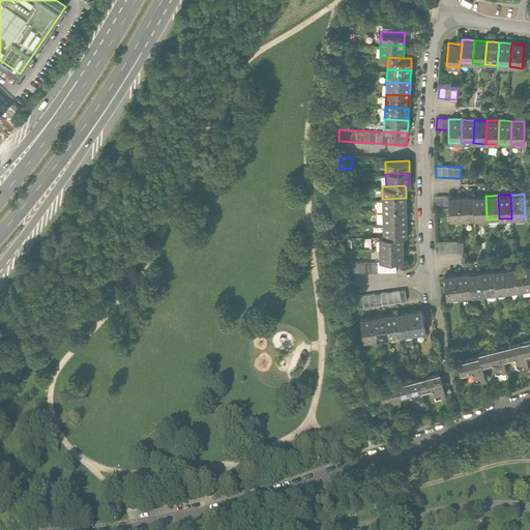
[(436,197),(436,208),(448,207),(448,198),(448,196),(436,197)]
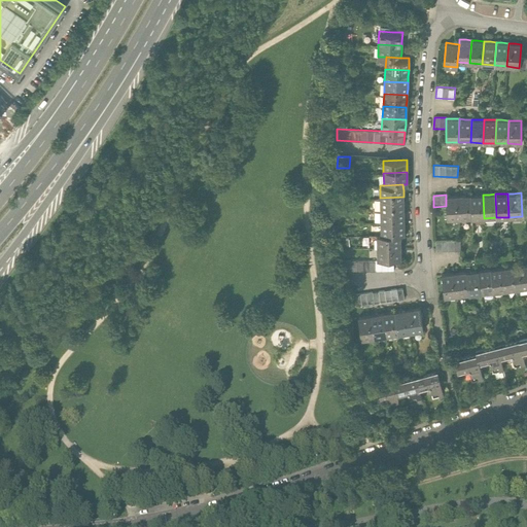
[(464,196),(458,196),(459,219),(471,218),(470,195),(464,196)]
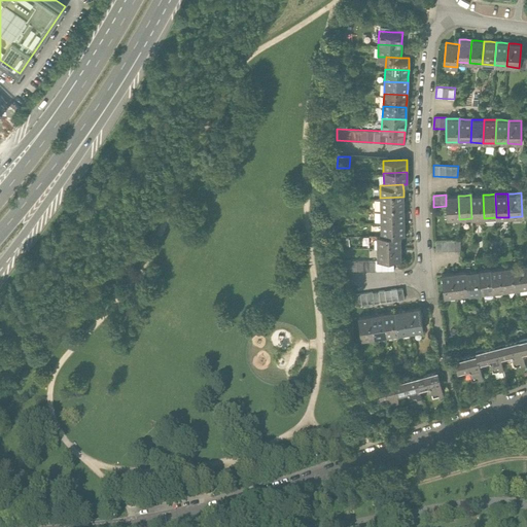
[(471,218),(484,218),(483,195),(477,195),(470,195),(471,218)]
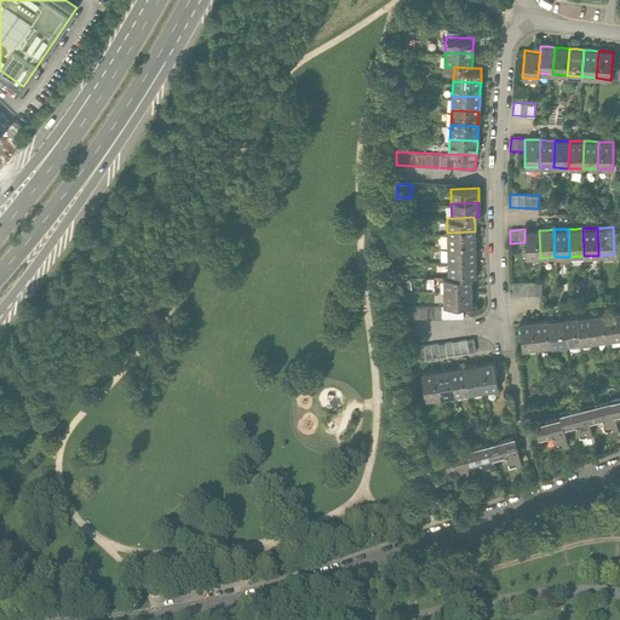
[(526,258),(540,258),(539,230),(533,230),(524,231),(524,242),(526,258)]
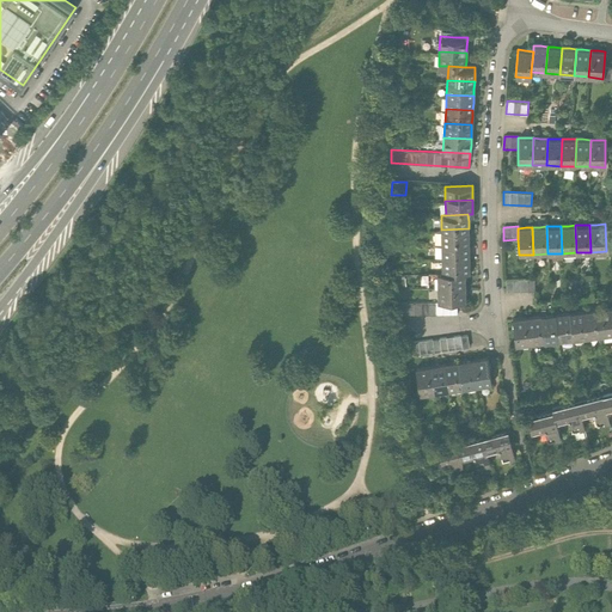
[(441,244),(469,243),(469,236),(469,228),(441,230),(441,244)]
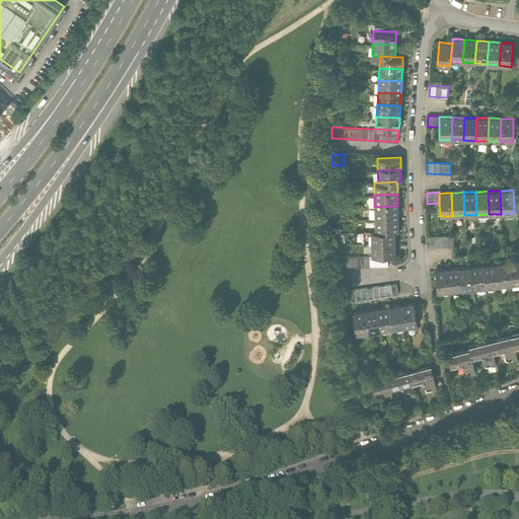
[(375,219),(397,218),(397,212),(397,206),(374,207),(375,219)]
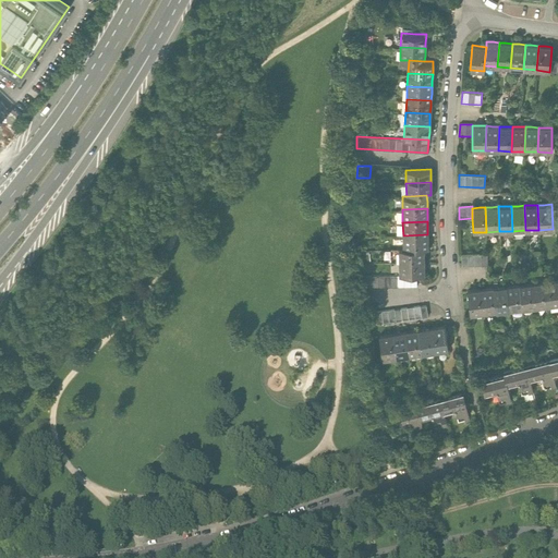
[(427,234),(403,235),(403,249),(423,247),(428,247),(427,241),(427,234)]
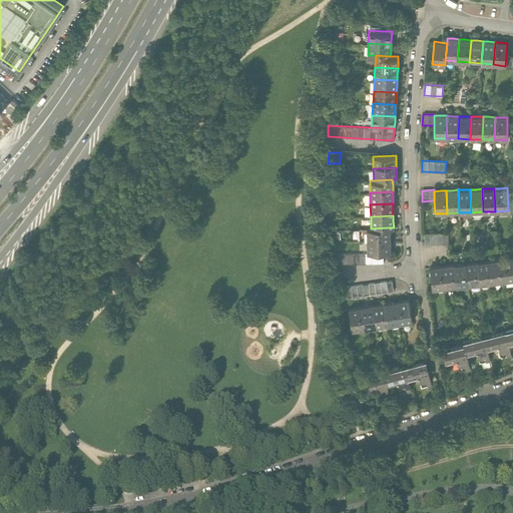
[(367,240),(390,239),(390,233),(389,227),(371,228),(367,228),(367,240)]
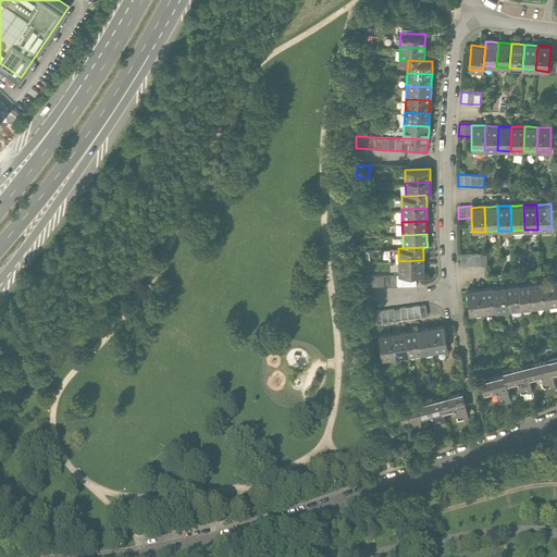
[(370,250),(360,251),(360,260),(371,259),(370,250)]
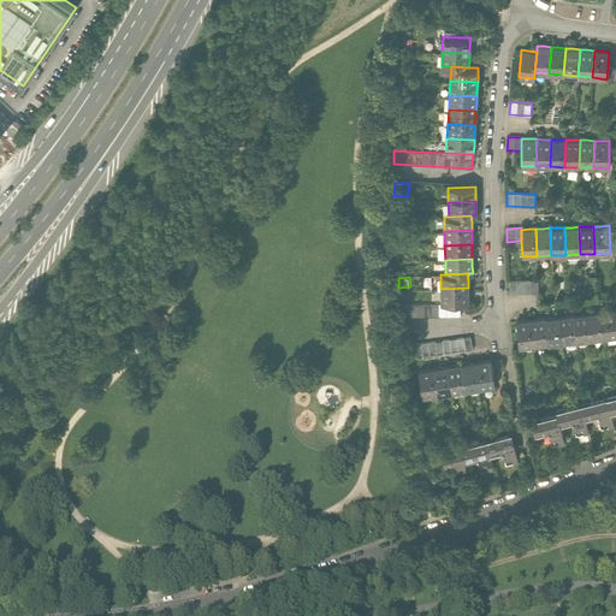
[(538,279),(509,280),(509,294),(538,292),(538,279)]
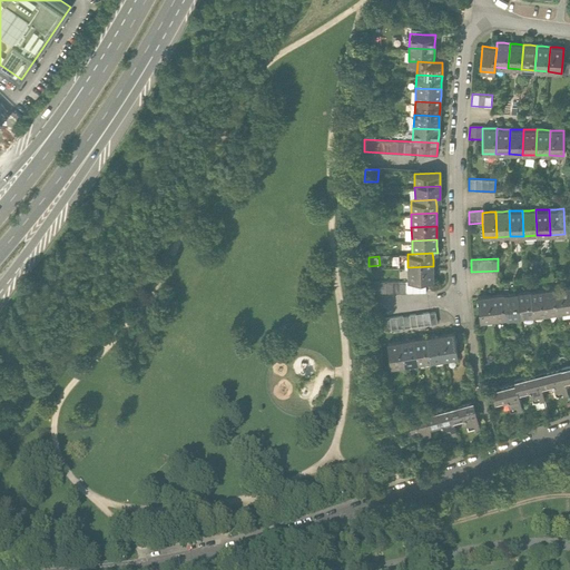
[(433,266),(408,267),(408,281),(425,281),(433,281),(433,273),(433,266)]
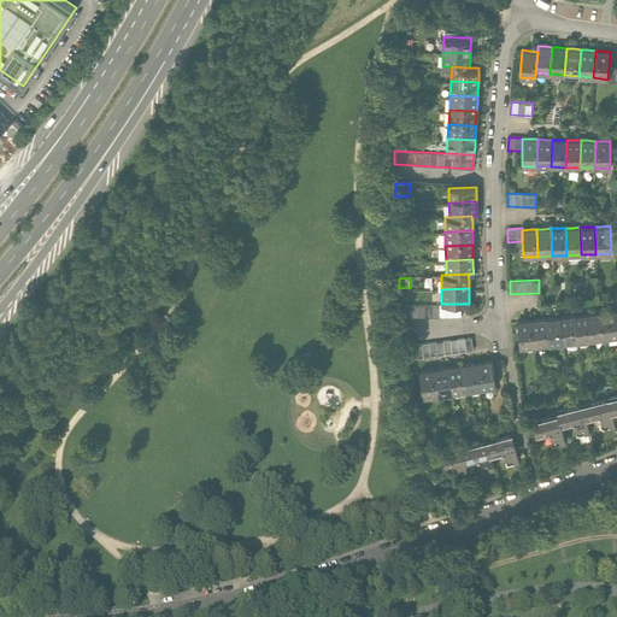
[(441,304),(403,305),(404,318),(460,317),(460,304),(441,304)]
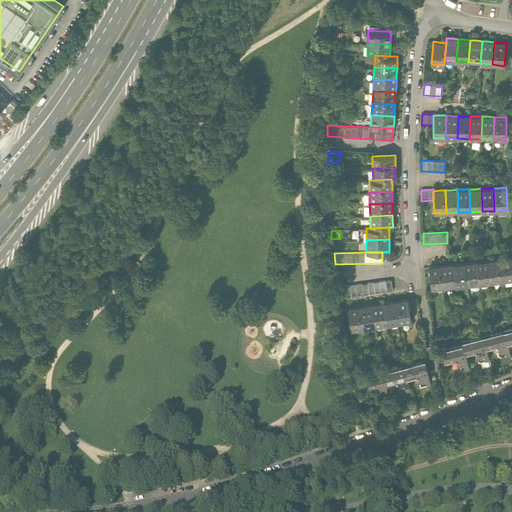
[(511,257),(504,258),(501,259),(503,281),(511,280),(511,257)]
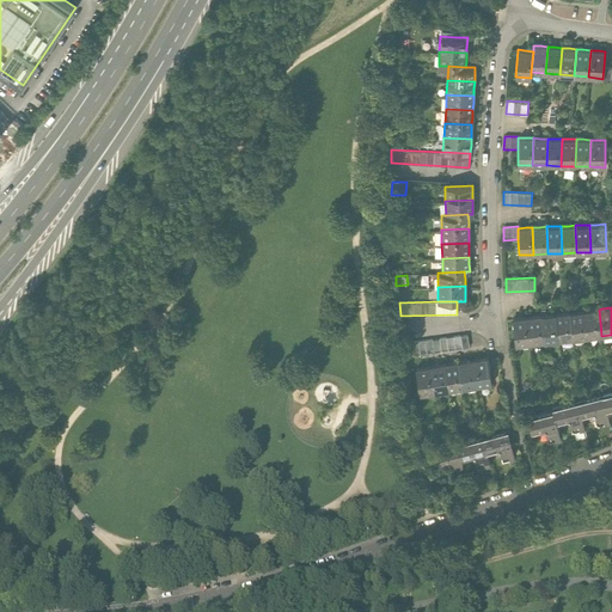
[(587,338),(601,336),(599,310),(589,311),(585,311),(587,338)]
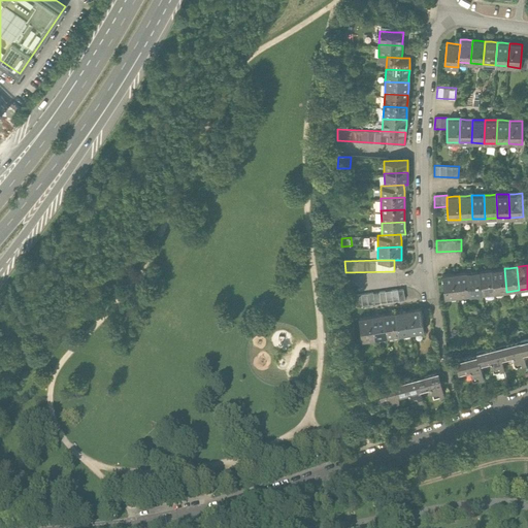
[(494,293),(506,292),(504,268),(497,269),(492,270),(494,293)]
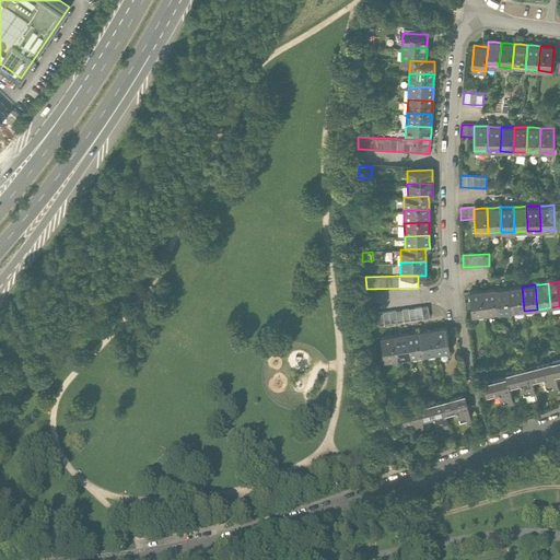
[(513,288),(509,288),(511,313),(524,311),(522,287),(513,288)]
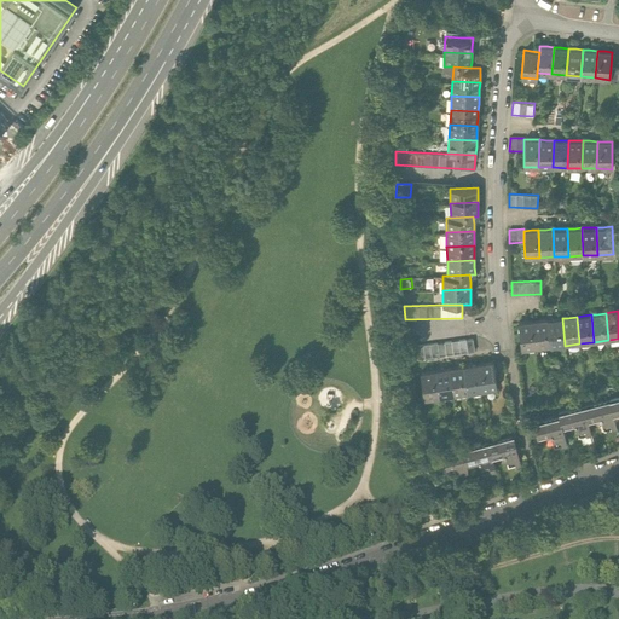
[(551,347),(565,346),(562,318),(559,318),(548,320),(551,347)]
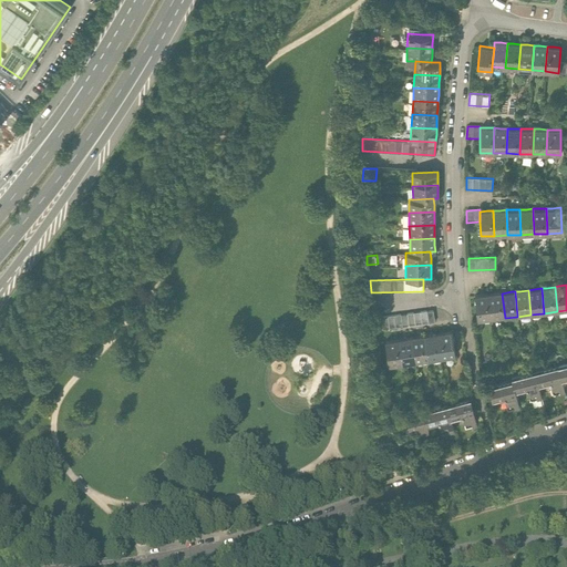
[(488,295),(492,320),(505,318),(502,294),(494,294),(488,295)]
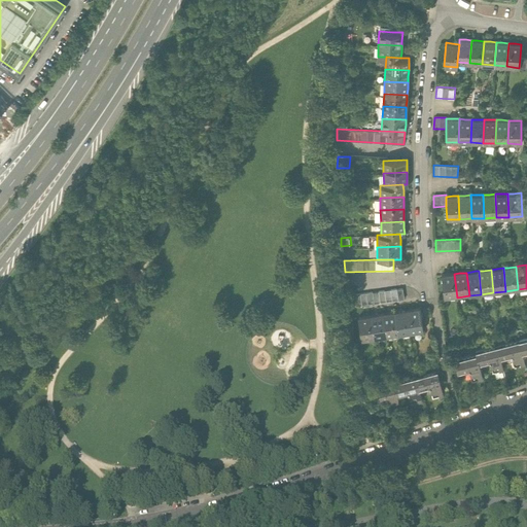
[(457,297),(454,274),(448,275),(441,276),(444,299),(457,297)]
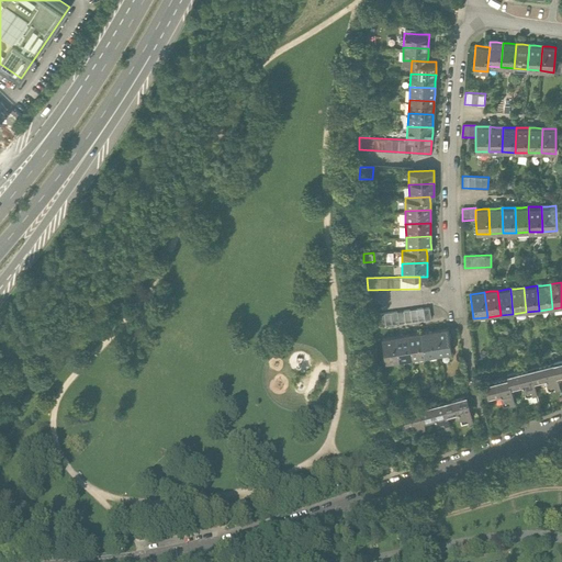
[(423,308),(371,316),(372,328),(430,319),(429,308),(423,310),(423,308)]
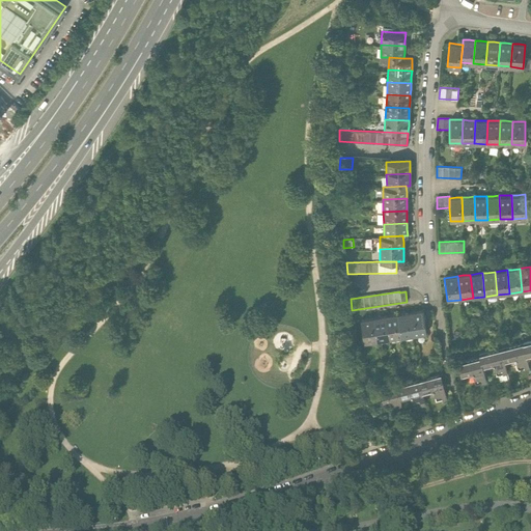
[(411,313),(414,337),(426,335),(423,311),(416,312),(411,313)]
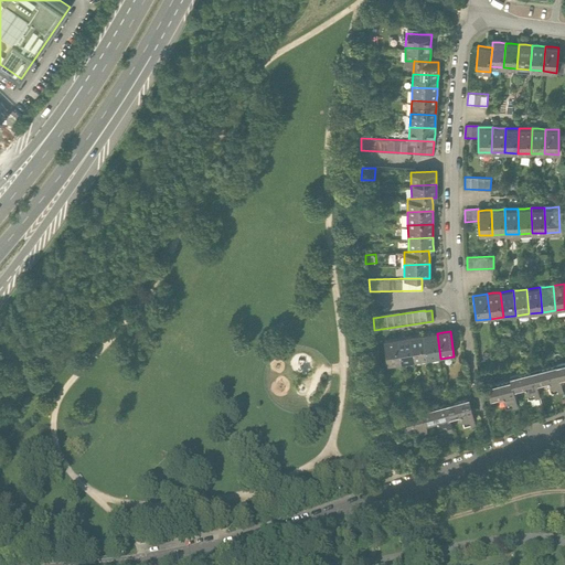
[(440,359),(437,333),(429,334),(424,336),(427,360),(440,359)]
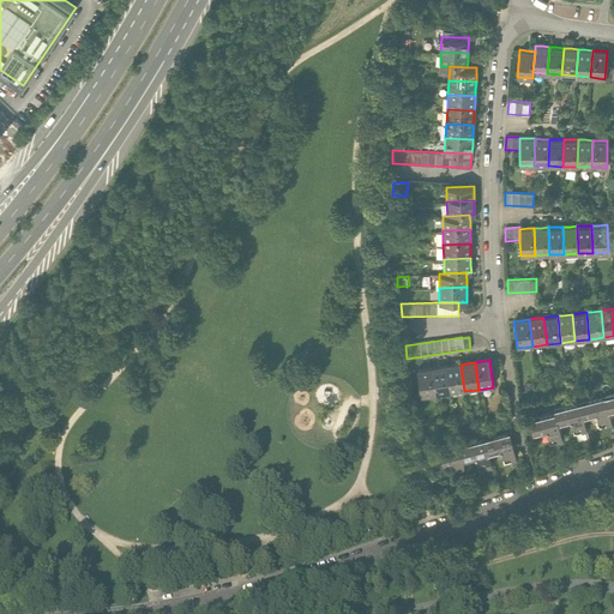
[(446,366),(450,393),(464,391),(461,365),(452,366),(446,366)]
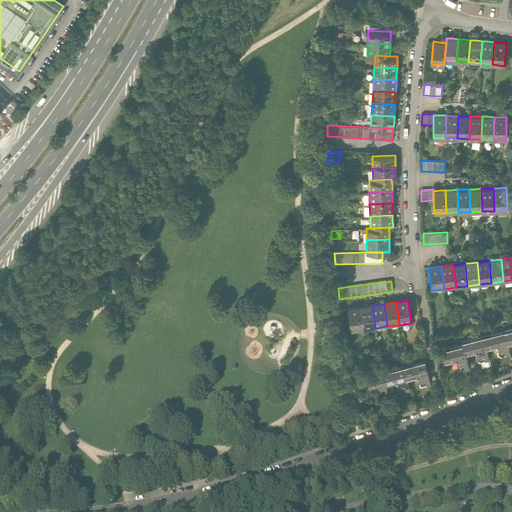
[(375,328),(372,305),(365,306),(360,307),(363,330),(375,328)]
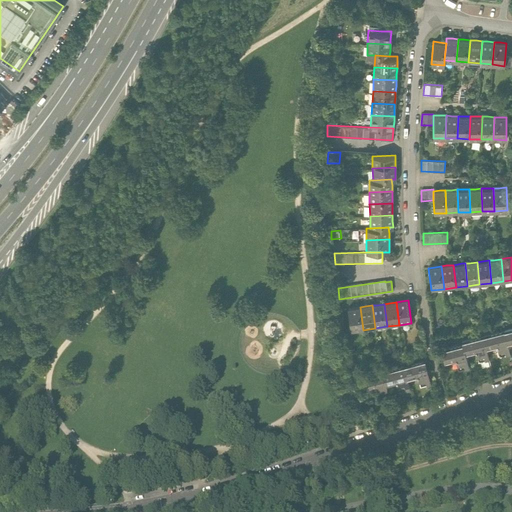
[(363,330),(360,307),(355,308),(347,309),(351,332),(363,330)]
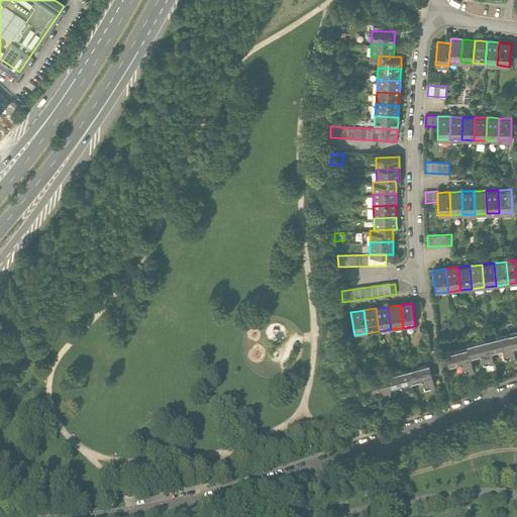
[(502,337),(488,341),(491,352),(501,350),(501,351),(502,351),(504,362),(514,359),(512,347),(509,336),(502,337)]
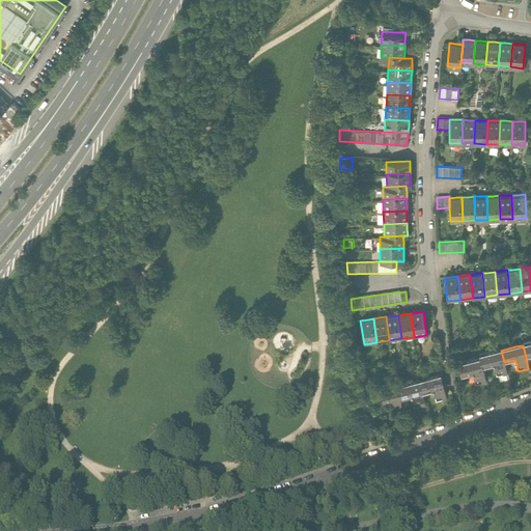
[(506,374),(504,362),(501,351),(496,352),(479,356),(480,359),(482,367),(493,365),(493,366),(494,366),(497,376),(506,374)]
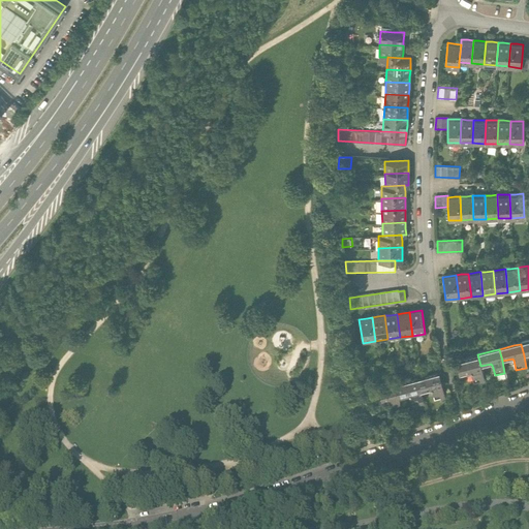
[(484,380),(480,366),(478,358),(473,359),(456,363),(459,374),(470,372),(470,373),(471,373),(473,383),(484,380)]
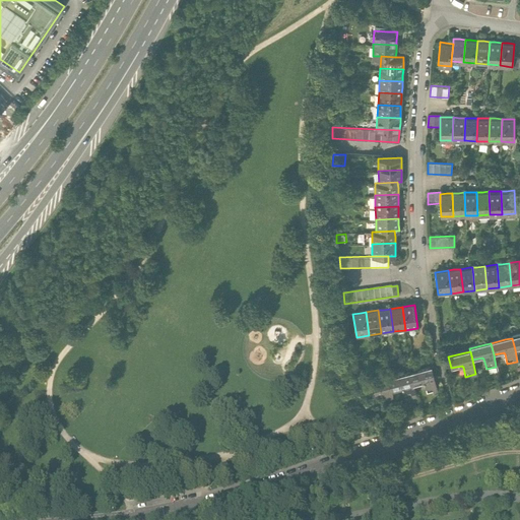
[(417,372),(409,373),(412,385),(423,382),(424,384),(425,384),(427,393),(437,391),(432,368),(417,372)]
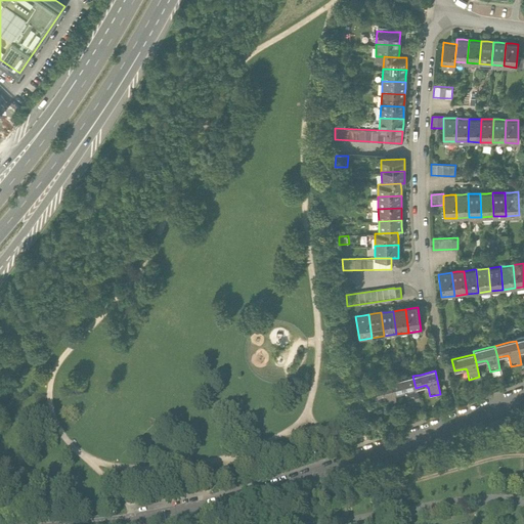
[(409,377),(392,382),(394,393),(405,390),(405,392),(406,392),(408,402),(419,399),(416,388),(412,376),(409,377)]
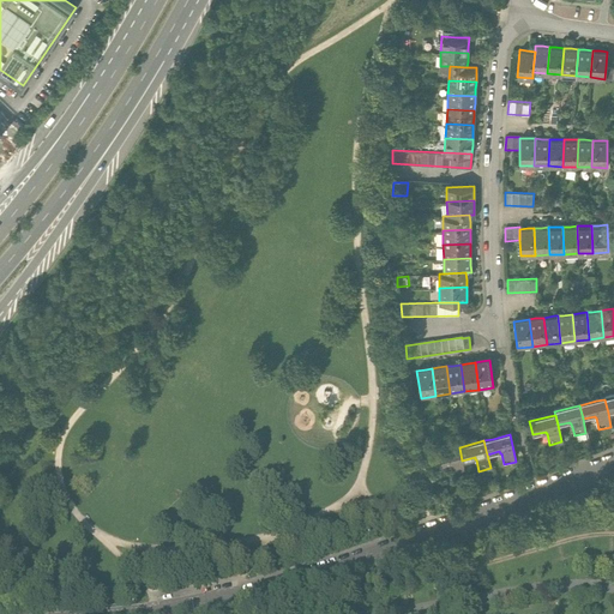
[(465,474),(462,461),(459,447),(452,449),(433,453),(437,467),(450,464),(450,465),(451,465),(453,477),(465,474)]
